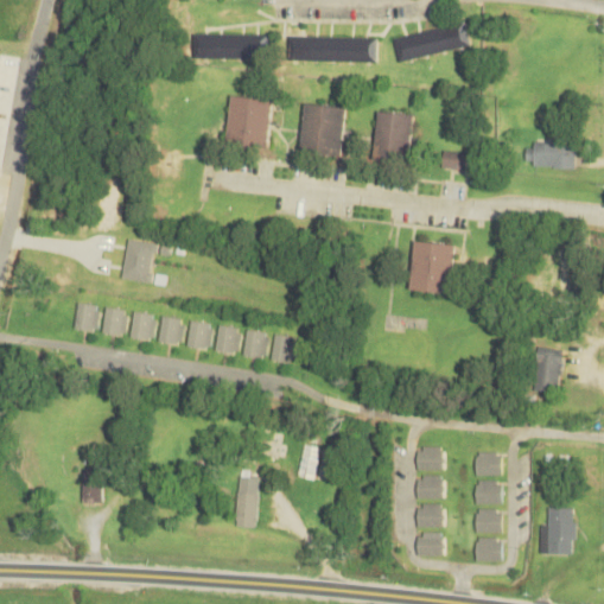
[(465,46),(461,21),(390,38),(396,62),(465,46)]
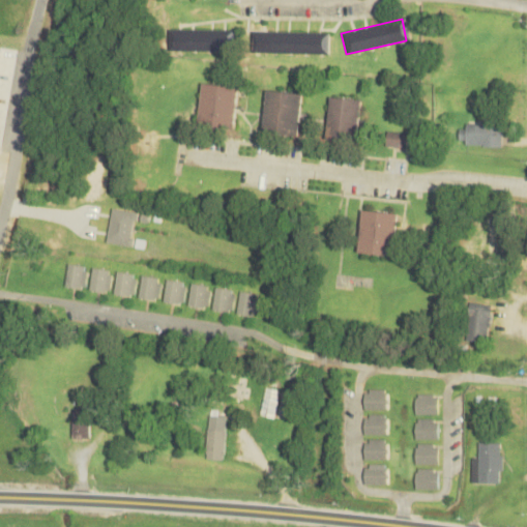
[(167,53),(232,53),(232,30),(167,30),(167,53)]
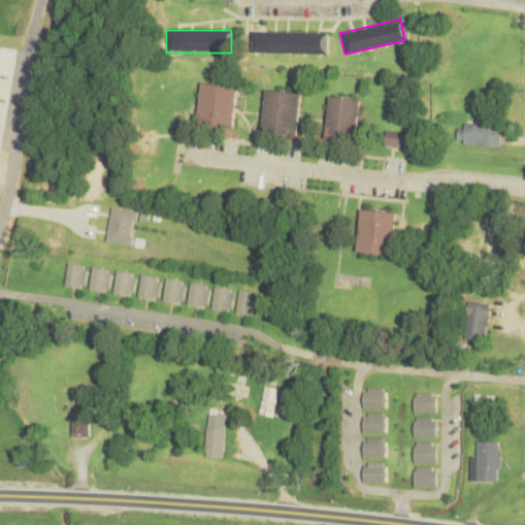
[(326,54),(326,32),(248,32),(248,54),(326,54)]
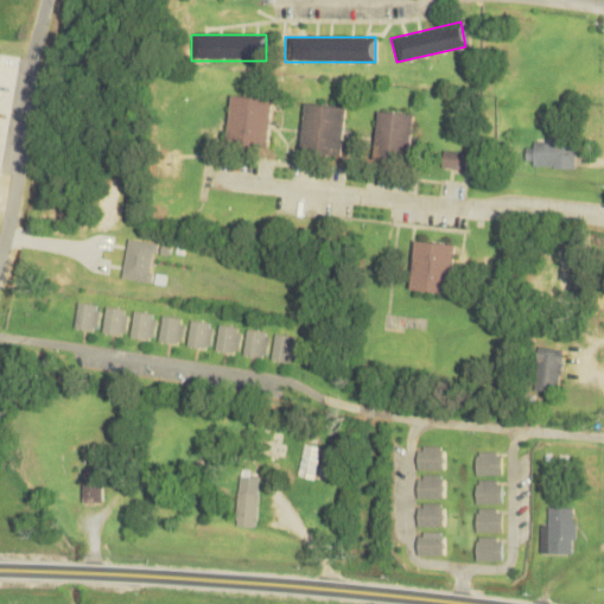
[(268,100),(227,95),(221,145),(262,150),(268,100)]
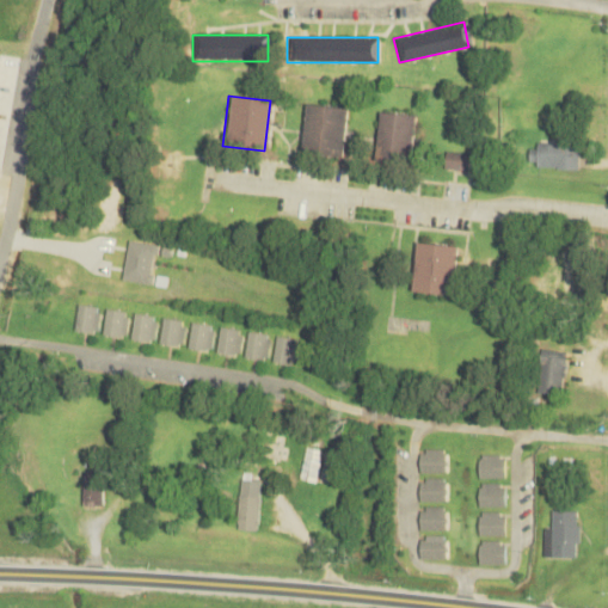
[(298,154),(339,158),(345,108),(302,104),(298,154)]
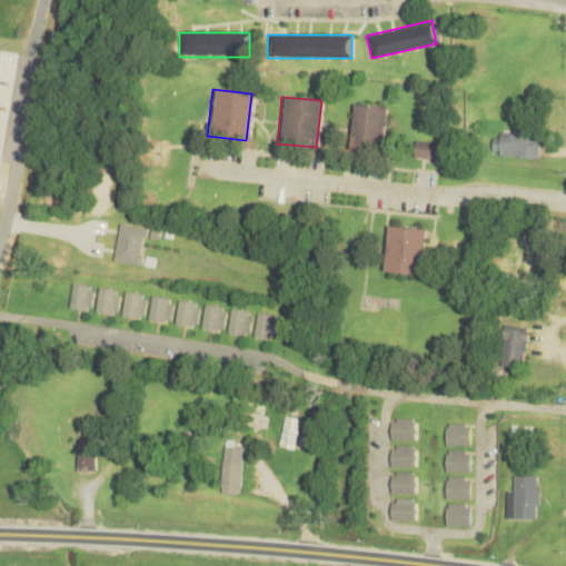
[(347,149),(380,152),(384,107),(350,105),(347,149)]
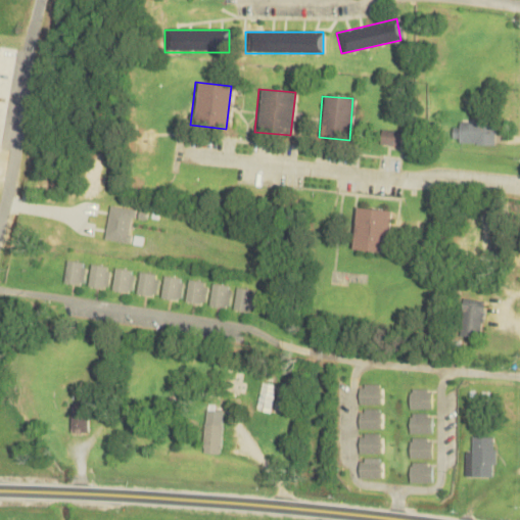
[(493,144),(493,112),(477,112),(477,122),(453,122),(453,144),(493,144)]
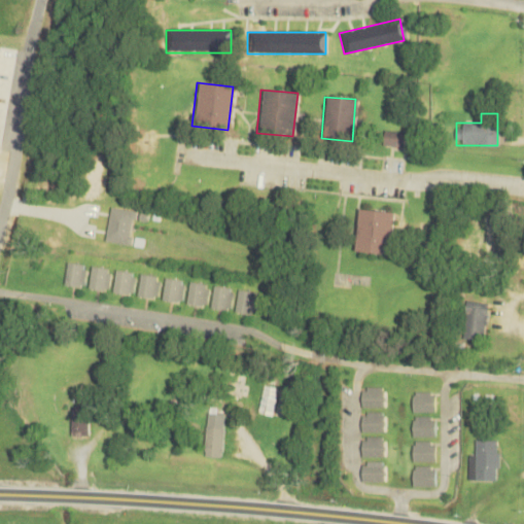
[(402,147),(402,132),(381,132),(381,147),(402,147)]
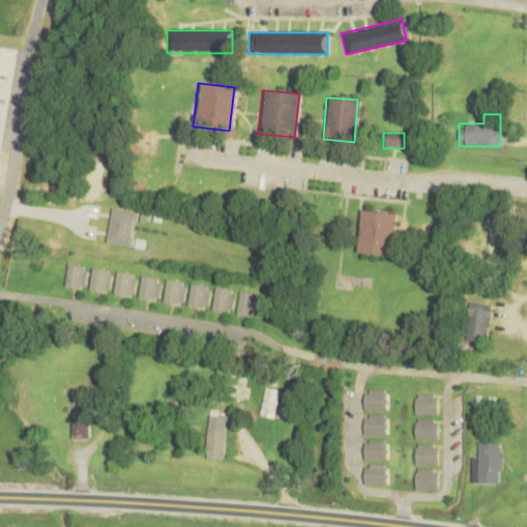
[(397,213),(360,209),(356,253),(392,257),(397,213)]
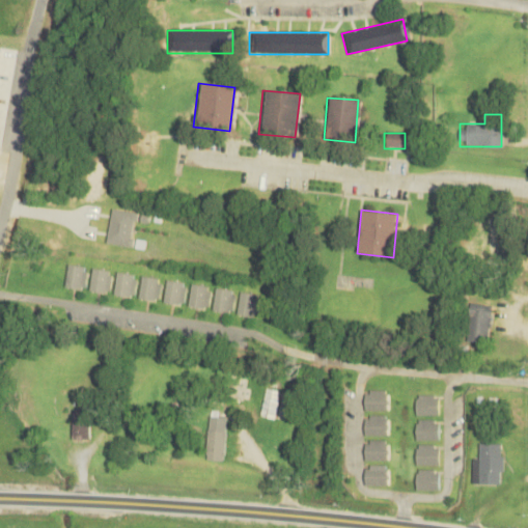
[(495,218),(484,218),(484,259),(495,259),(495,218)]
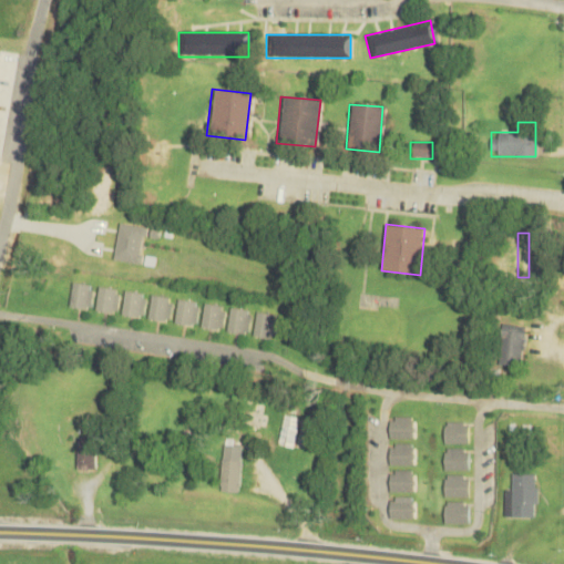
[(65,307),(85,311),(91,286),(71,283),(65,307)]
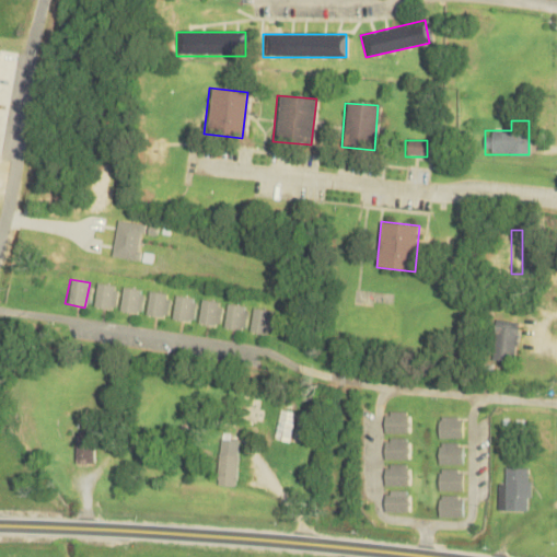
[(92,306),(112,311),(116,287),(96,282),(92,306)]
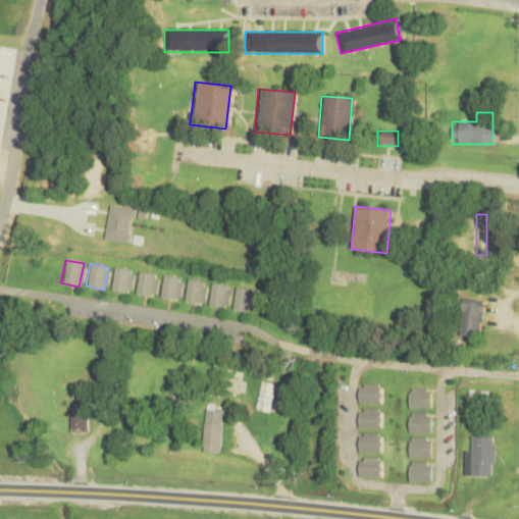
[(108,291),(127,294),(131,270),(112,267),(108,291)]
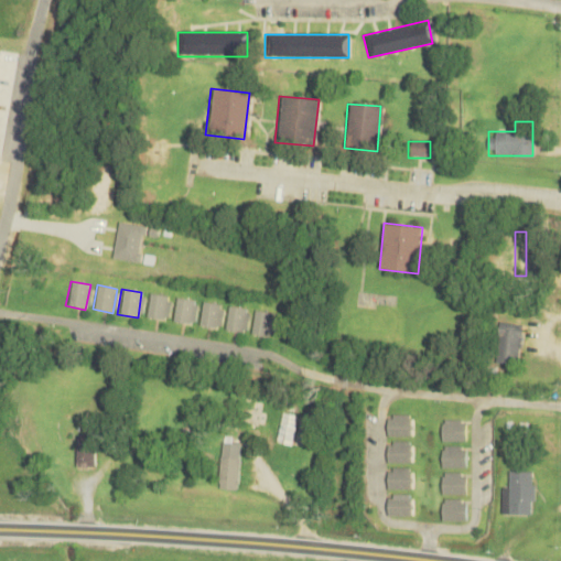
[(169,297),(148,292),(142,317),(164,321),(169,297)]
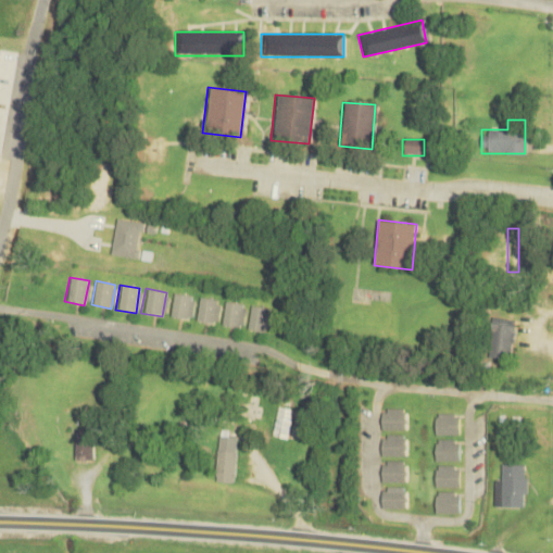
[(193,297),(173,292),(168,317),(188,322),(193,297)]
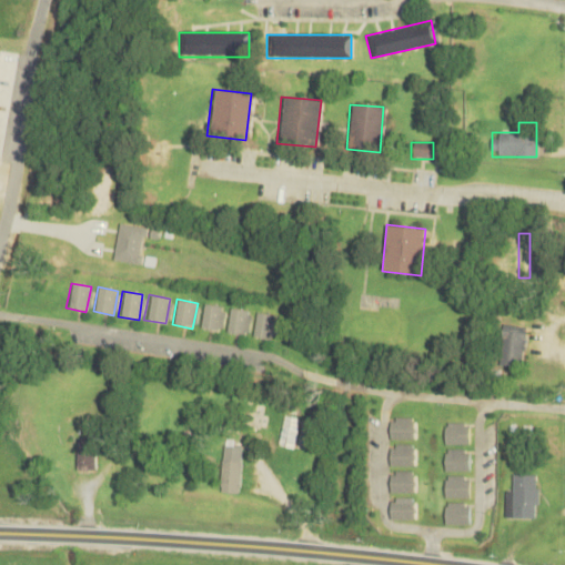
[(198,326),(219,331),(222,308),(202,304),(198,326)]
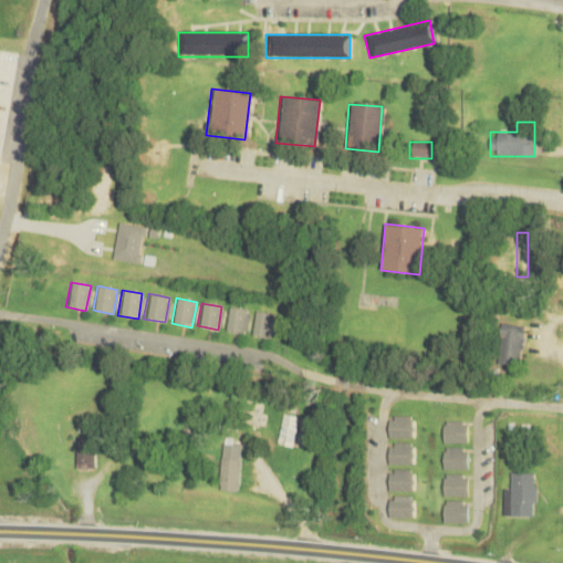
[(223,331),(243,335),(248,310),(228,306),(223,331)]
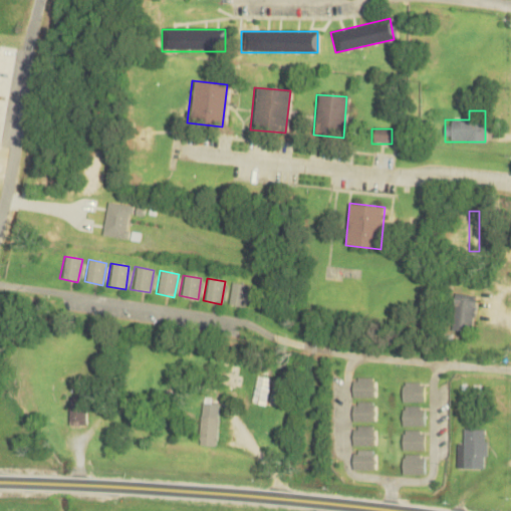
[(250,286),(231,282),(226,304),(245,308),(250,286)]
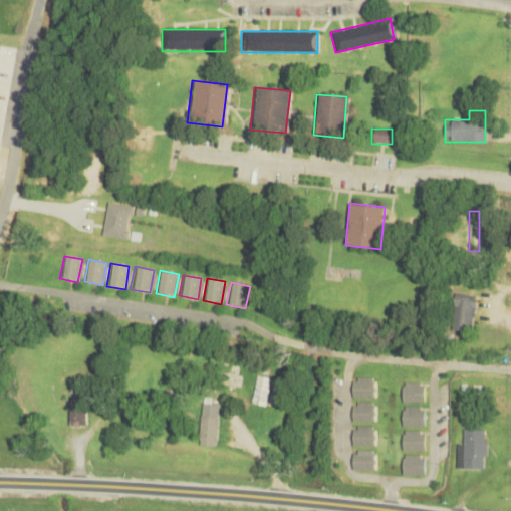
[(470,333),(475,297),(454,294),(449,330),(470,333)]
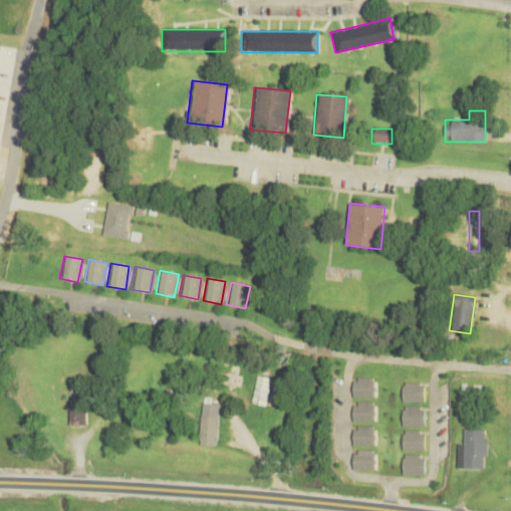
[(252,406),(265,408),(270,381),(257,378),(252,406)]
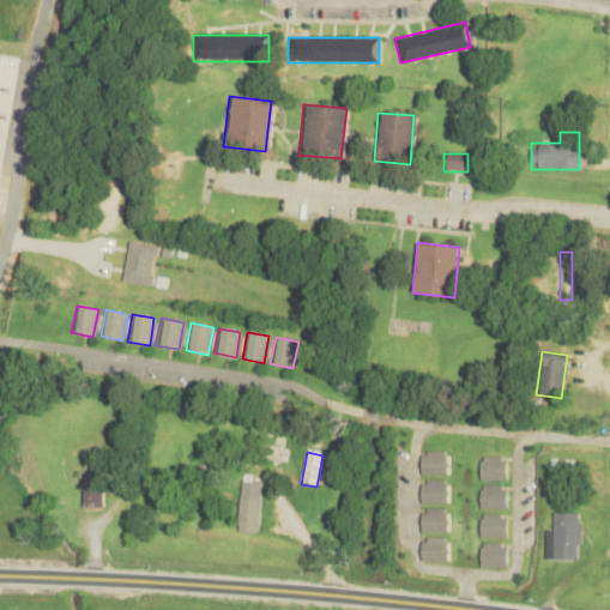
[(444,477),(444,453),(417,453),(417,477),(444,477)]
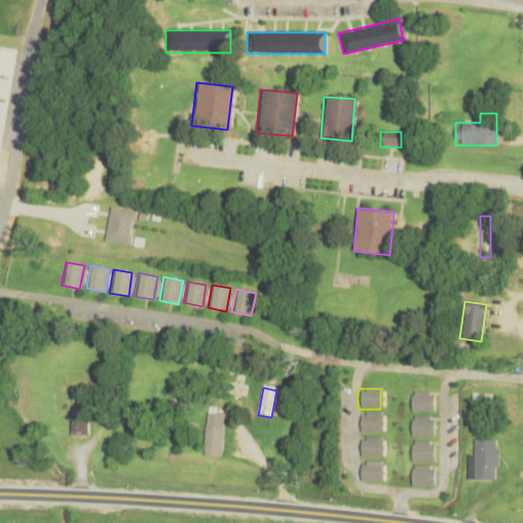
[(409,413),(432,413),(432,394),(409,394),(409,413)]
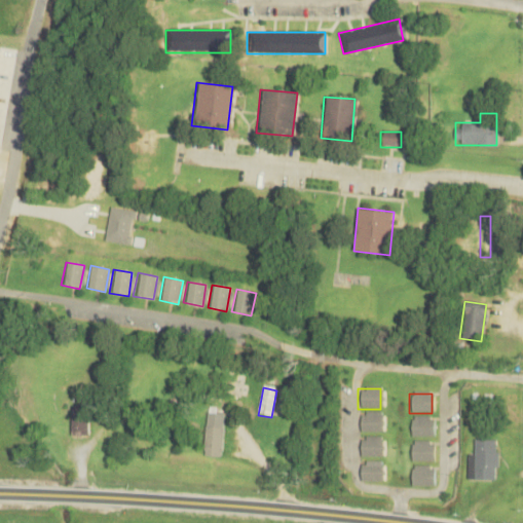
[(86,439),(86,412),(69,412),(69,439),(86,439)]
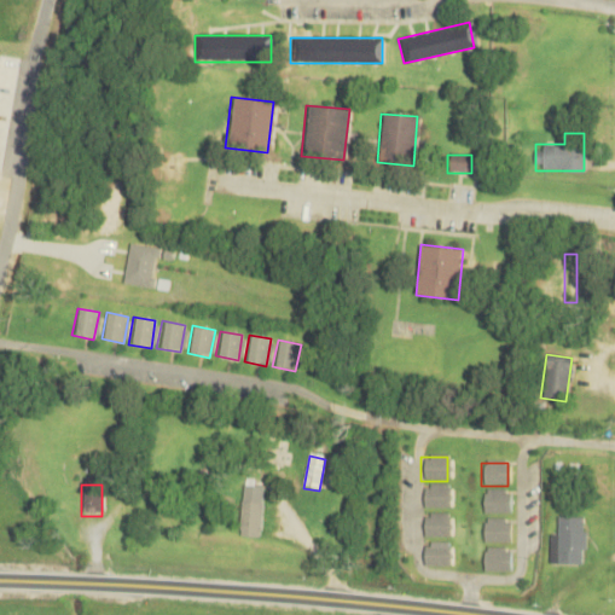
[(448,510),(448,486),(422,486),(422,510),(448,510)]
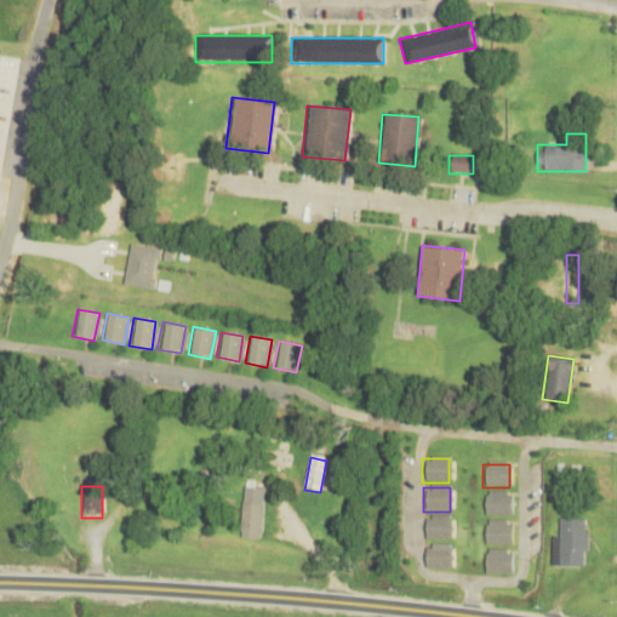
[(266,492),(243,491),(239,541),(262,542),(266,492)]
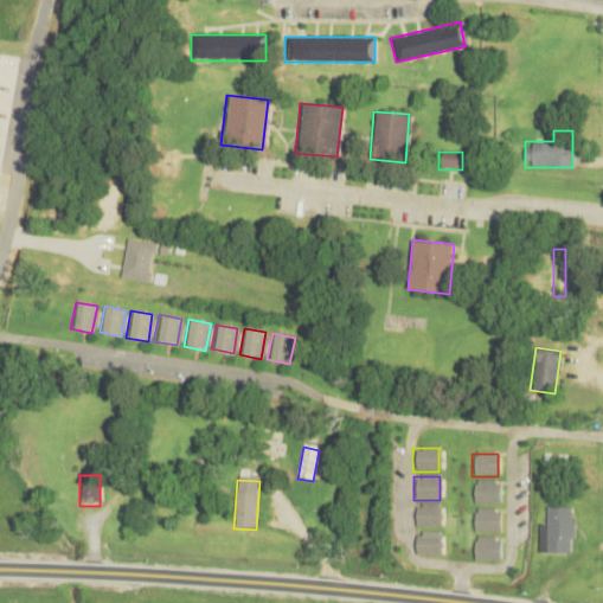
[(498,482),(472,482),(472,506),(498,506),(498,482)]
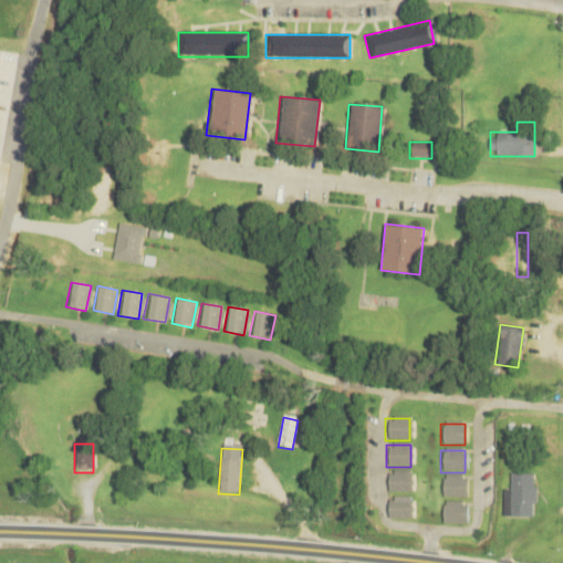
[(386,493),(410,493),(410,472),(386,472),(386,493)]
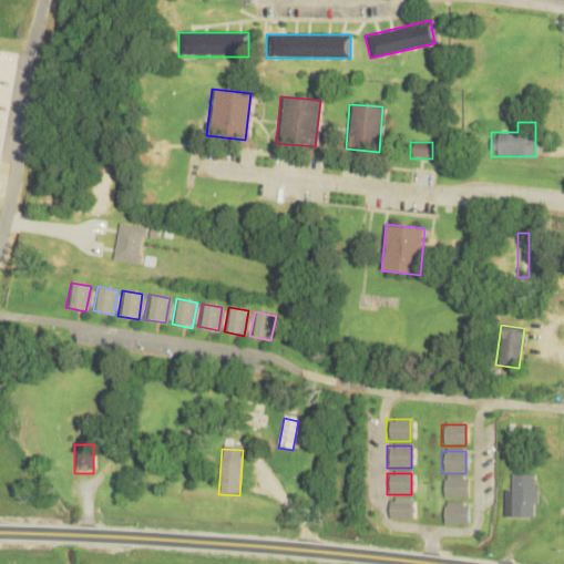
[(501,519),(533,519),(533,474),(508,474),(508,490),(501,490),(501,519)]
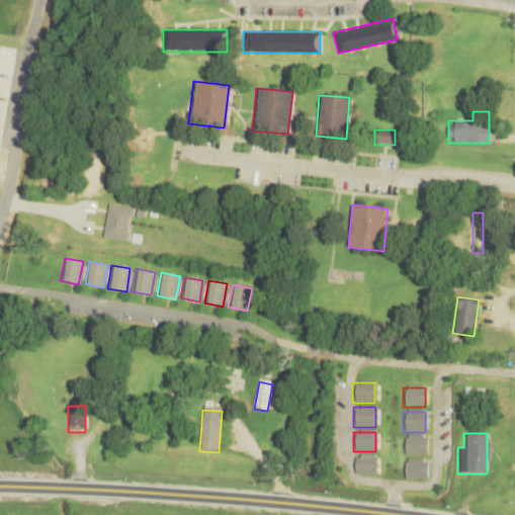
[(425,456),(425,436),(403,436),(403,456),(425,456)]
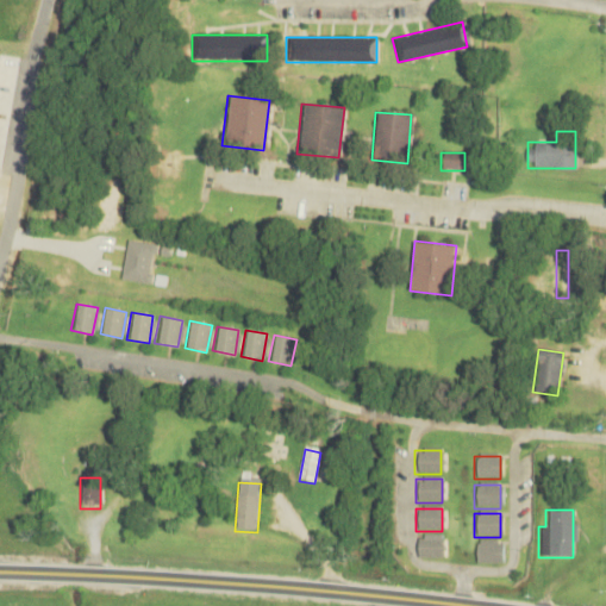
[(442,561),(442,536),(416,536),(416,561),(442,561)]
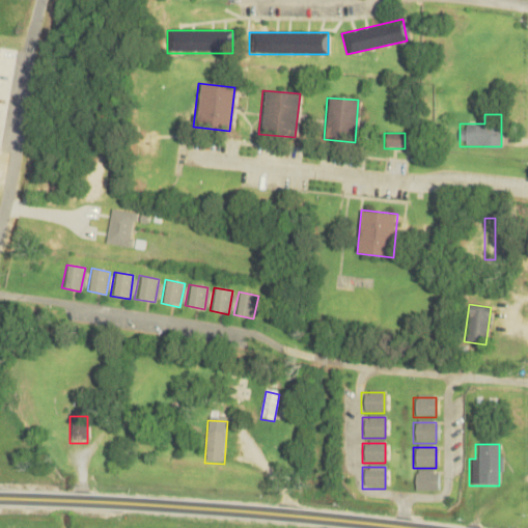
[(436,472),(414,472),(414,492),(436,492),(436,472)]
